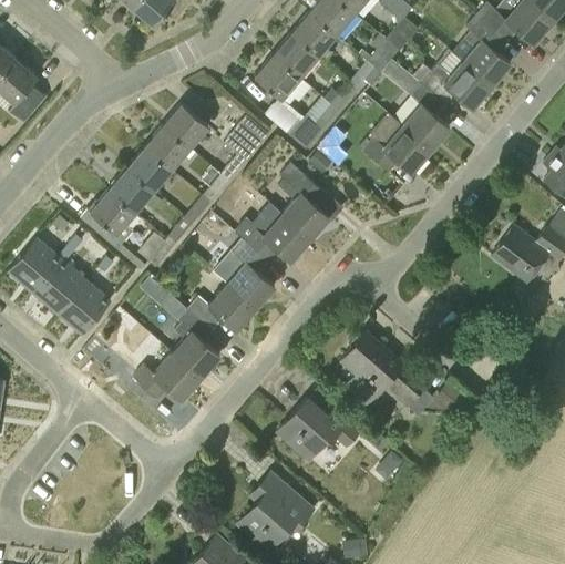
[(137,0),(132,8),(154,27),(166,11),(175,19),(192,0),(137,0)]
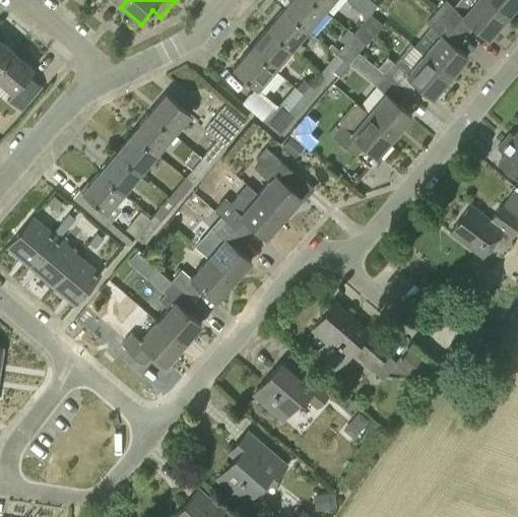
[(307,34),(323,14),(306,0),(294,0),(282,13),(307,34)]
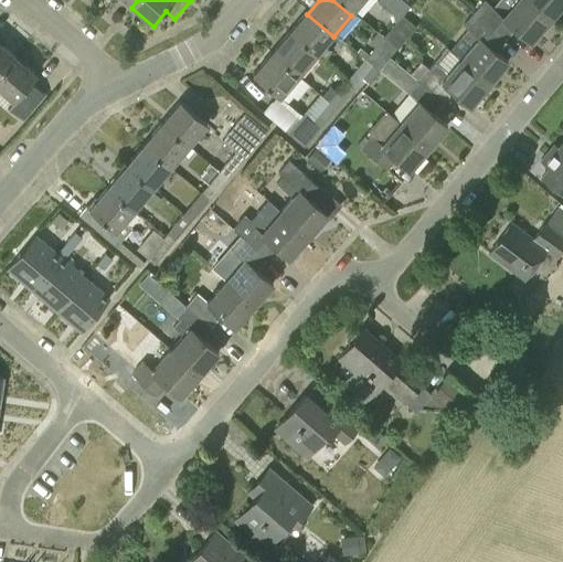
[(332,0),(351,16),(363,0),(332,0)]
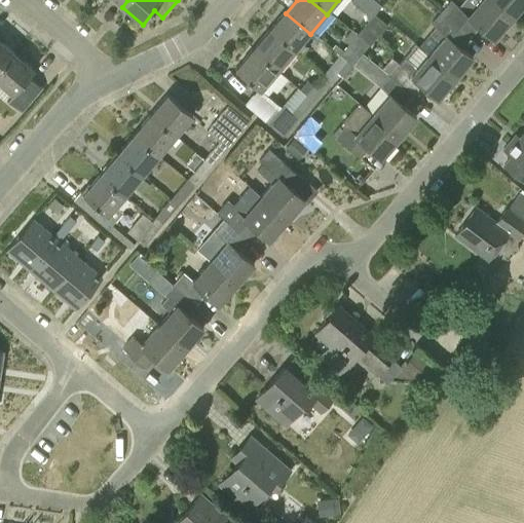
[(375,16),(380,11),(367,0),(354,0),(352,3),(372,21),(359,37),(352,32),(350,35),(369,50),(388,28),(375,16)]
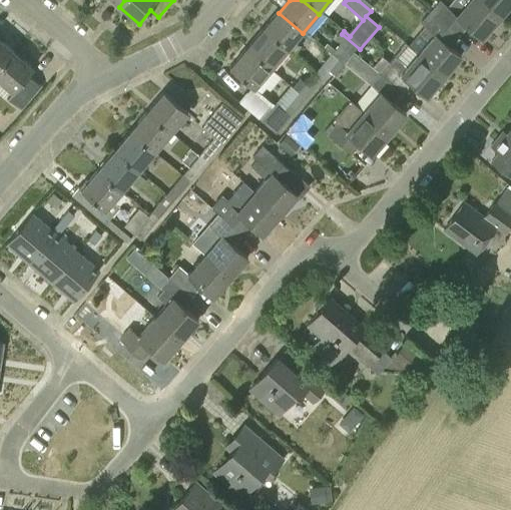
[(380,0),(358,0),(371,11),(380,0)]
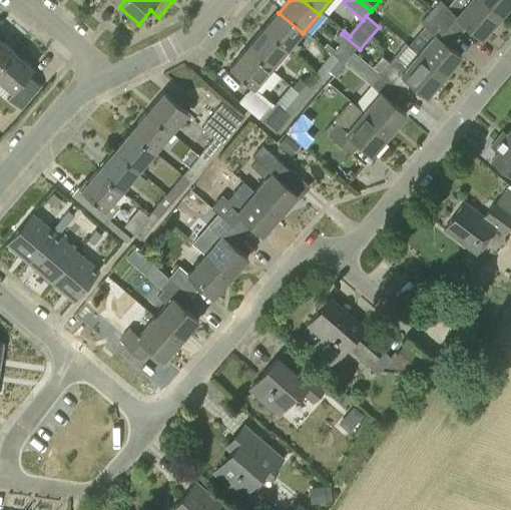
[(483,40),(498,22),(473,0),(471,0),(457,17),(483,40)]
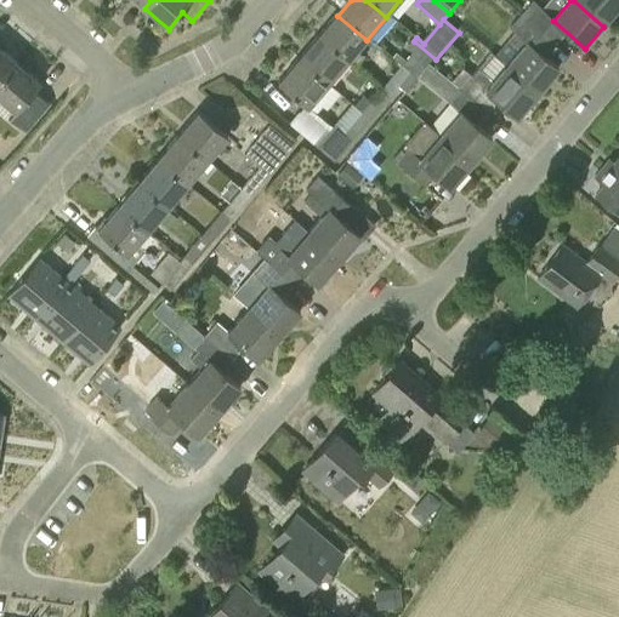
[(618,0),(573,0),(603,27),(618,9),(618,0)]
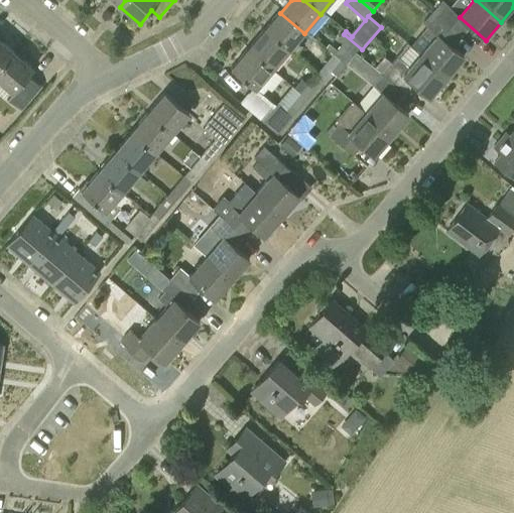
[(296,43),(304,33),(280,13),(264,32),(288,52),(289,51),(296,57),(303,49),(296,43)]
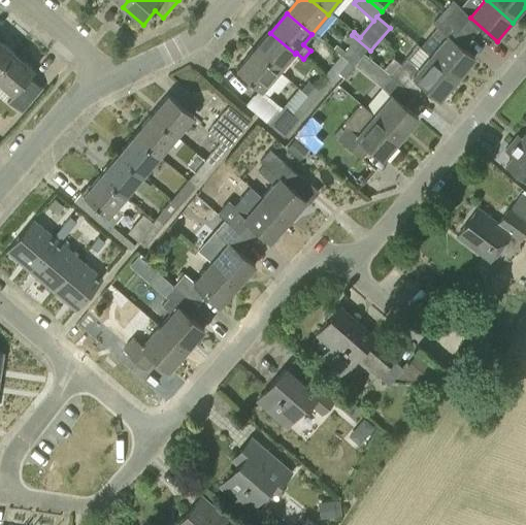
[(429,60),(456,81),(474,60),(439,29),(433,36),(442,44),(429,60)]
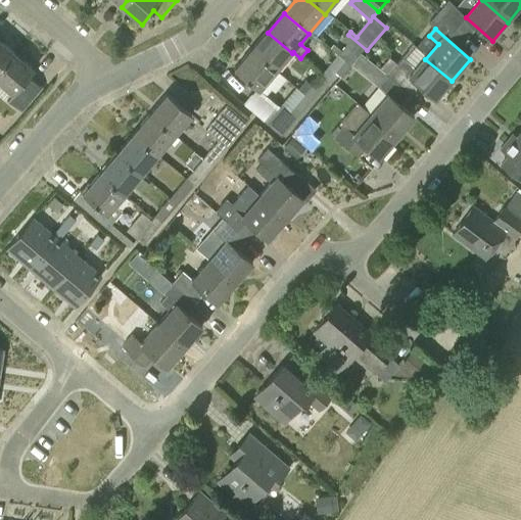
[(277,72),(292,53),(268,33),(251,53),(286,83),(287,81),(277,72)]
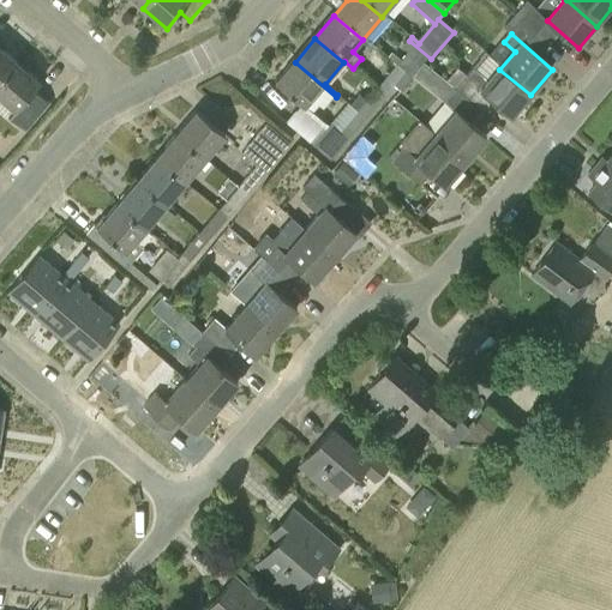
[(425,65),(431,59),(409,41),(402,49),(408,54),(396,70),(405,77),(407,74),(413,79),(414,78),(425,65)]
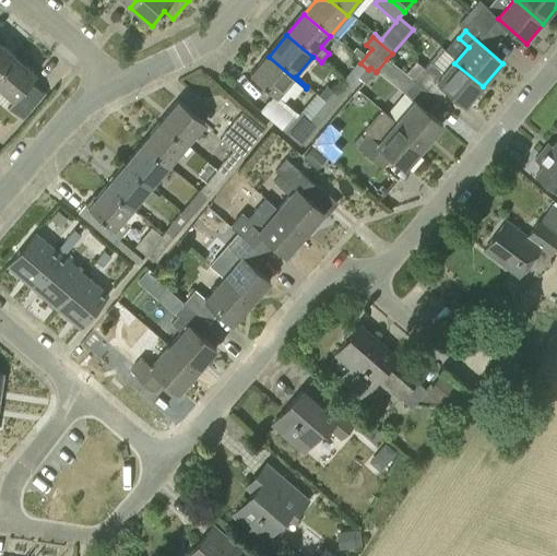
[(0,45),(0,74),(15,58),(0,45)]
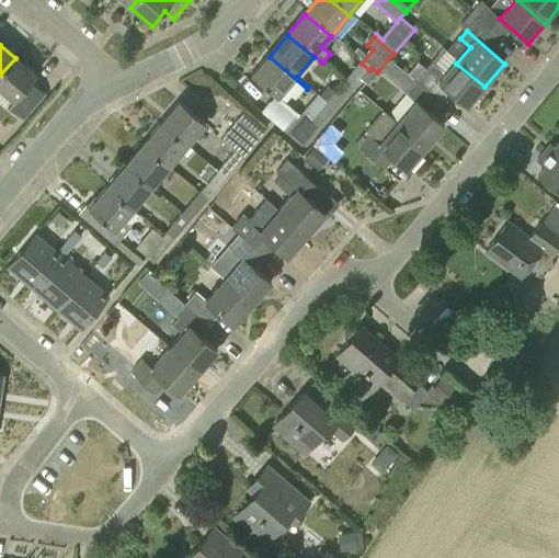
[(296,102),(307,89),(270,57),(252,77),(286,104),(292,98),(296,102)]
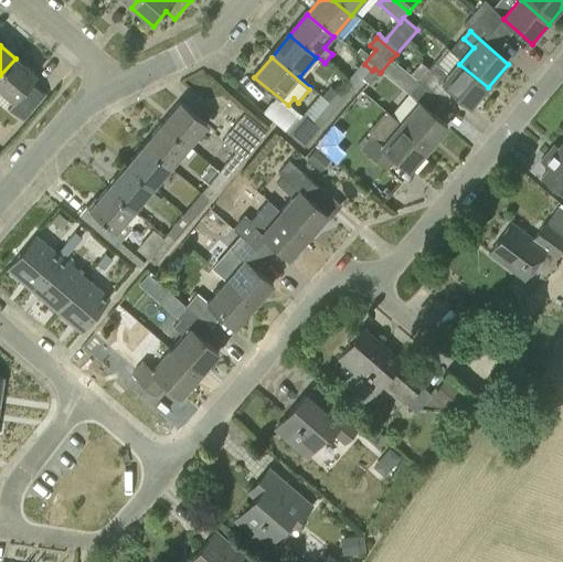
[(16,59),(0,75),(0,89),(16,103),(38,77),(16,59)]
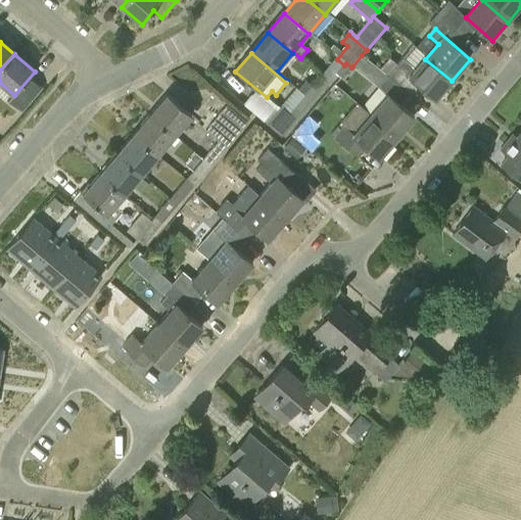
[(352,67),(361,75),(371,62),(362,55),(352,66),(352,67)]
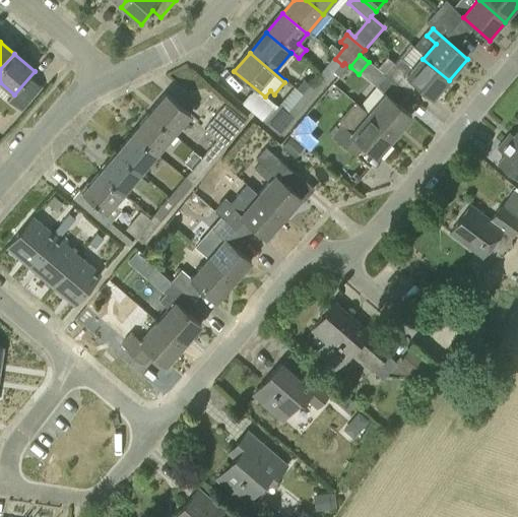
[(326,83),(342,65),(335,59),(319,77),(326,83)]
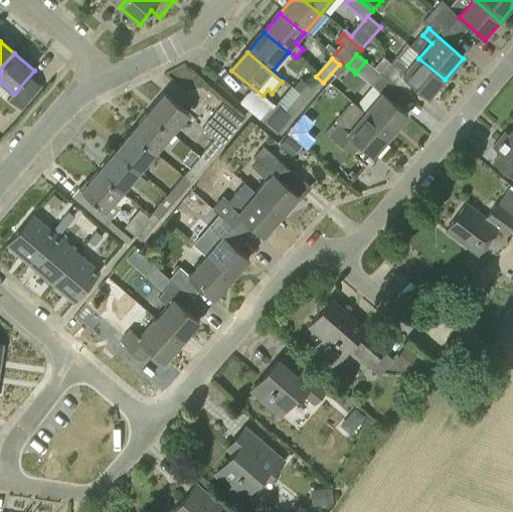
[(430,98),(445,79),(418,58),(403,75),(430,98)]
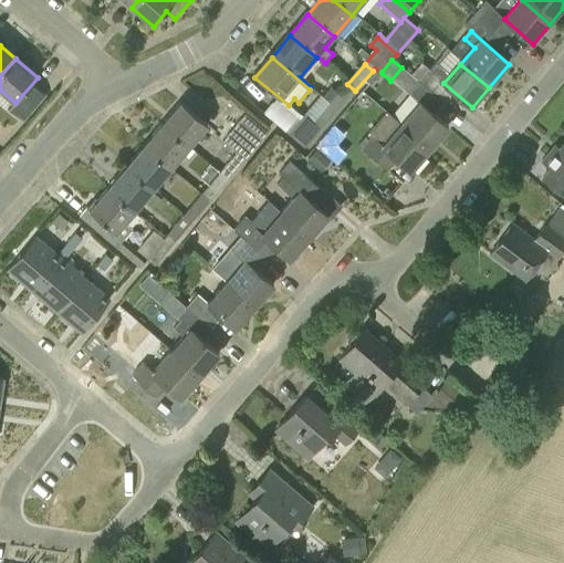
[(336,113),(355,91),(347,84),(338,95),(332,90),(324,98),(331,104),(329,106),(336,113)]
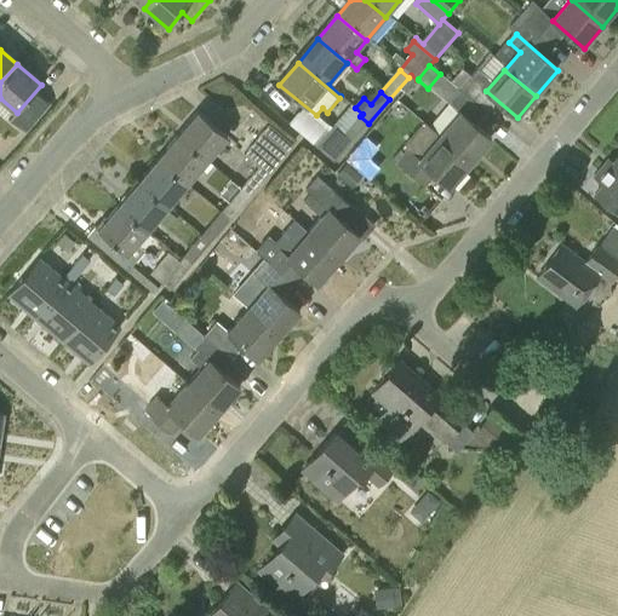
[(177,139),(206,163),(227,138),(199,114),(177,139)]
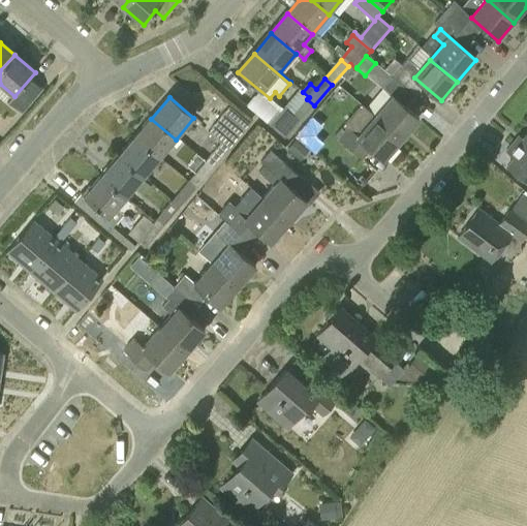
[(373,119),(400,142),(419,120),(392,97),(373,119)]
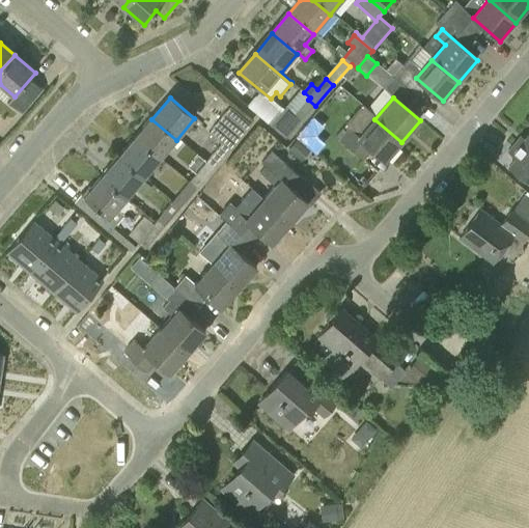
[(287,140),(315,106),(308,100),(295,115),(287,108),(272,127),(287,140)]
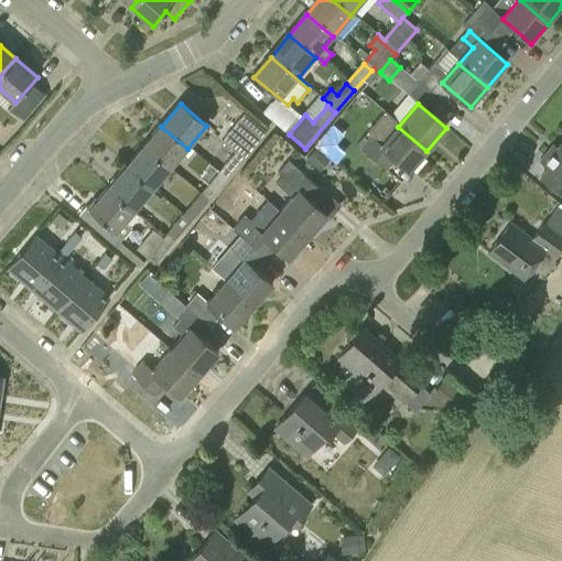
[(218,175),(227,182),(267,133),(246,116),(223,143),(236,154),(218,175)]
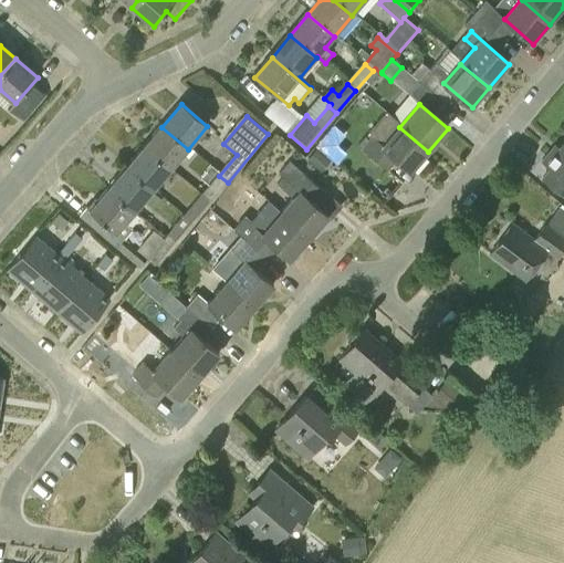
[(170,170),(188,149),(162,127),(144,148),(170,170)]
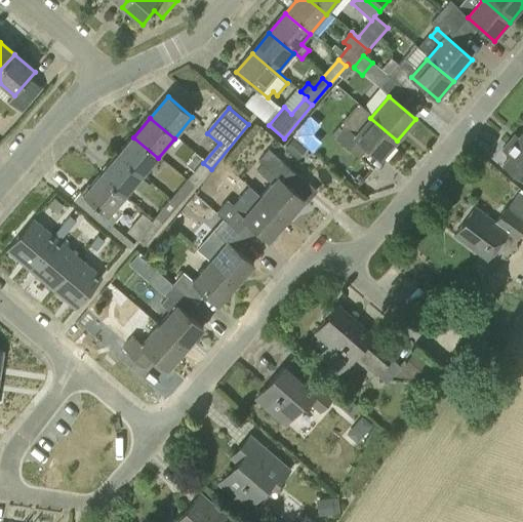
[(381,159),(397,141),(370,118),(356,135),(347,127),(335,139),(361,160),(370,149),(381,159)]
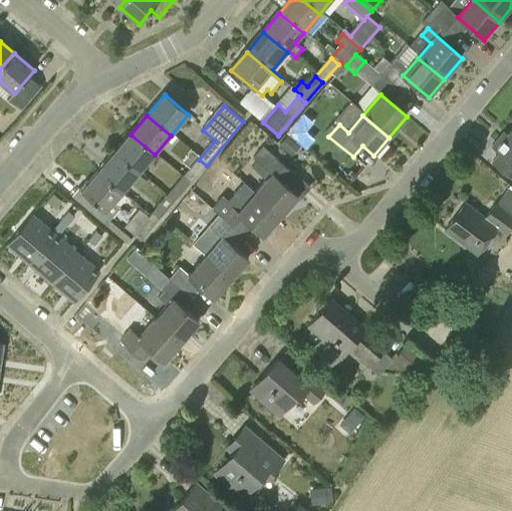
[(511,179),(511,133),(504,142),(500,139),(493,148),(501,155),(493,164),(511,179)]
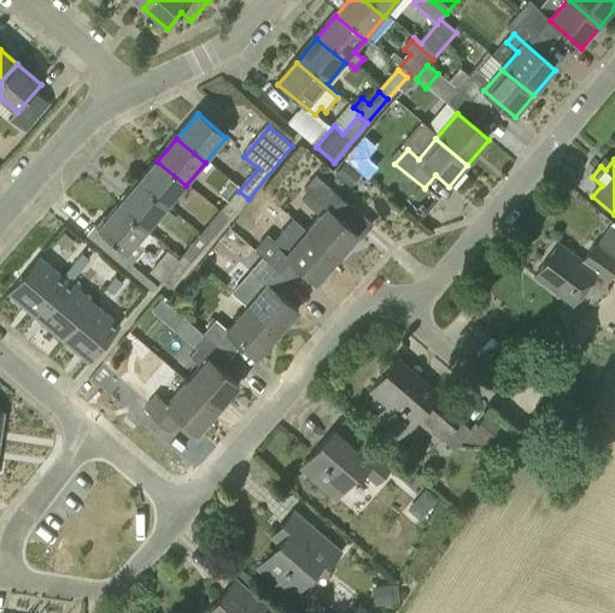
[(167,208),(186,186),(157,161),(138,184),(167,208)]
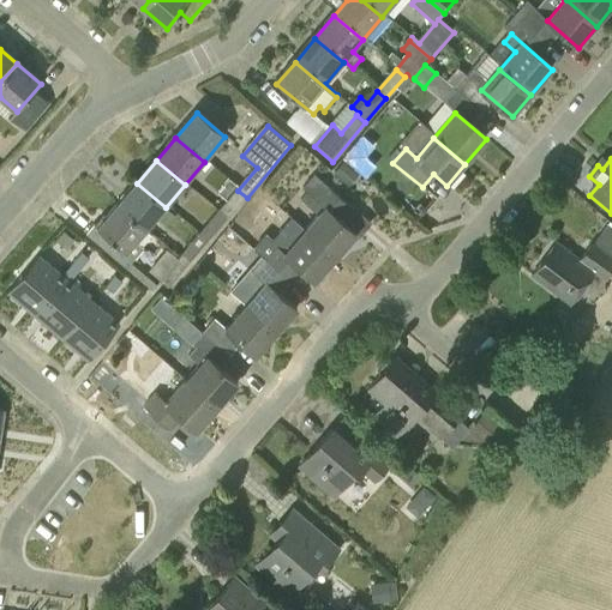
[(304,233),(335,260),(357,235),(342,222),(353,209),(316,176),(304,189),(307,194),(301,201),(318,216),(304,233)]
